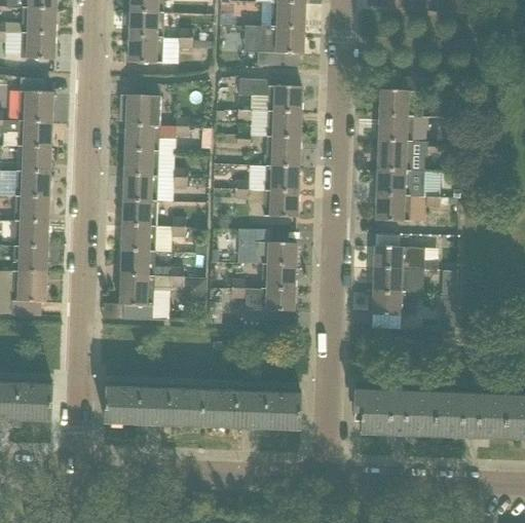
[(129,0),(129,10),(162,11),(162,0),(129,0)]
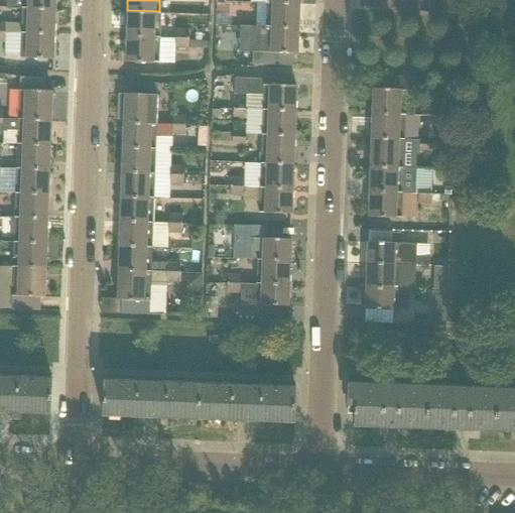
[(379,0),(379,9),(418,10),(418,0),(379,0)]
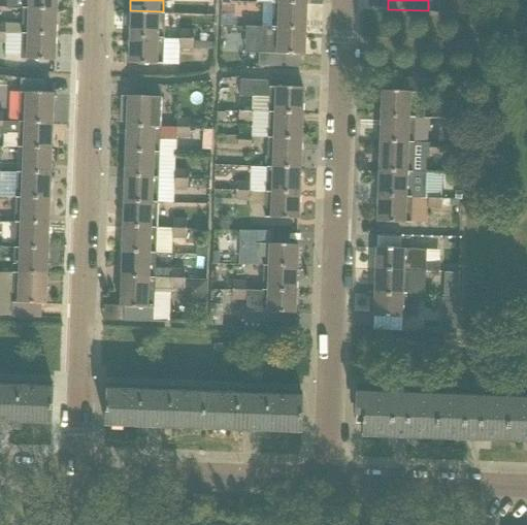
[(272,1),(271,26),(304,27),(305,2),(272,1)]
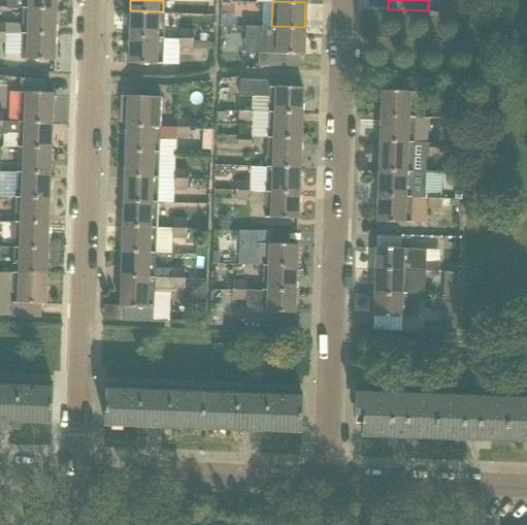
[(22,32),(55,33),(56,7),(23,6),(23,7),(22,23),(5,22),(5,23),(0,22),(0,30),(5,31),(22,32)]
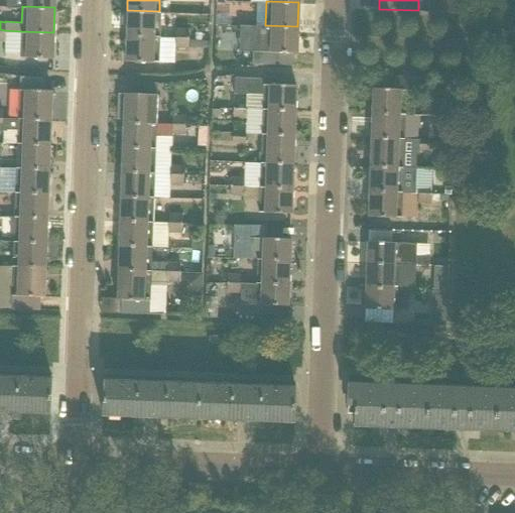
[(126,35),(158,36),(159,11),(127,10),(126,35)]
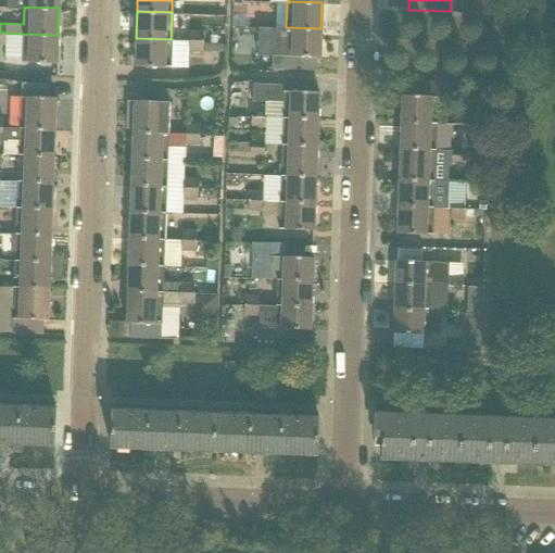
[(285,54),(320,55),(320,28),(286,27),(285,54)]
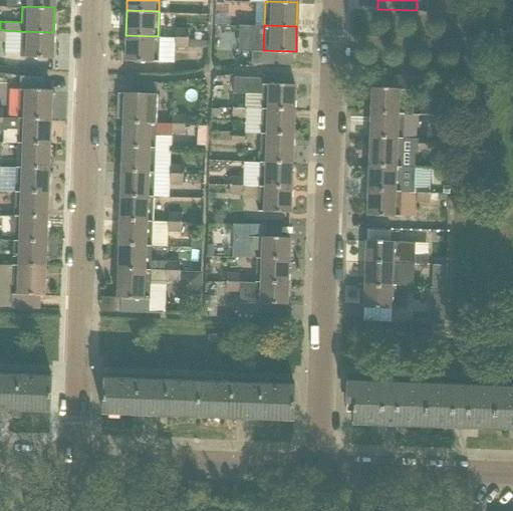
[(173,36),(188,37),(188,27),(174,26),(173,36)]
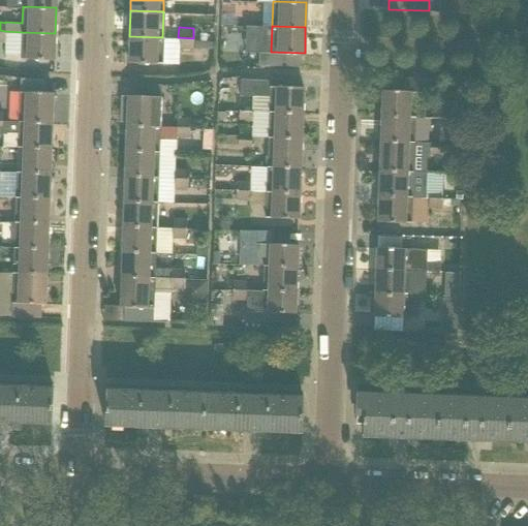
[(4,57),(54,59),(55,33),(22,32),(5,31),(4,40),(4,57)]
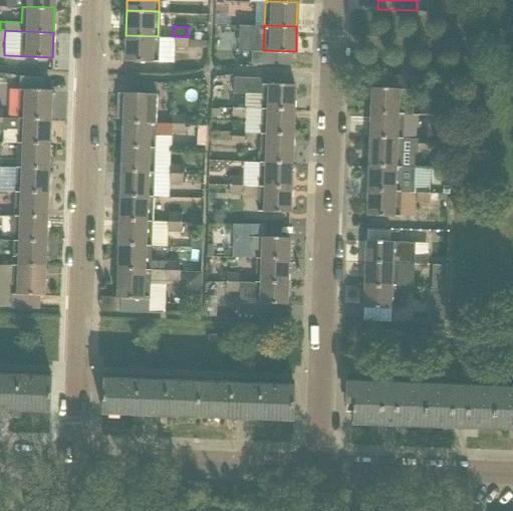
[(124,59),(157,60),(158,36),(125,35),(124,59)]
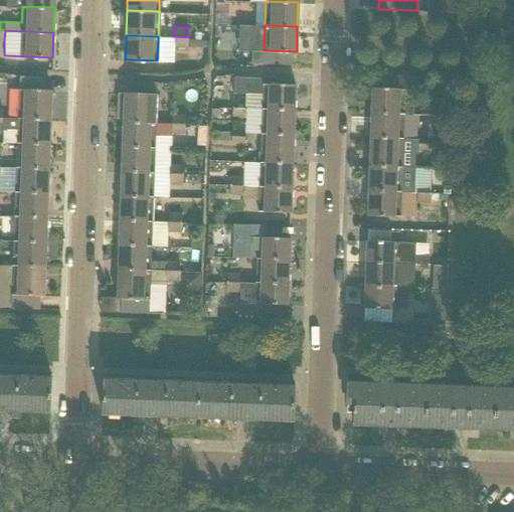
[(188,37),(173,36),(173,45),(188,46),(188,45),(208,46),(208,39),(188,38),(188,37)]
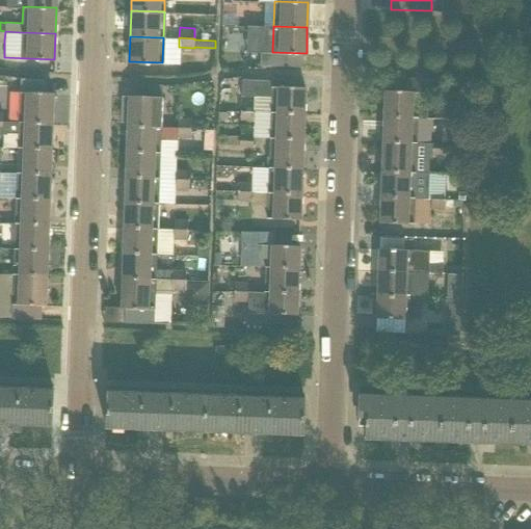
[(52,123),(53,91),(45,91),(45,78),(21,77),(20,90),(19,90),(18,121),(52,123)]
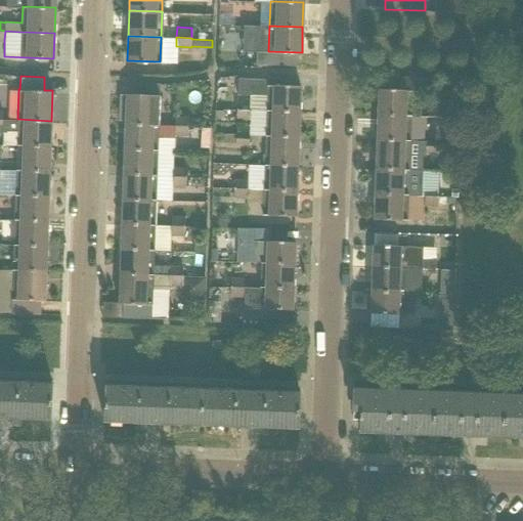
[(422,77),(387,76),(386,88),(378,88),(377,114),(410,115),(411,90),(421,90),(422,77)]
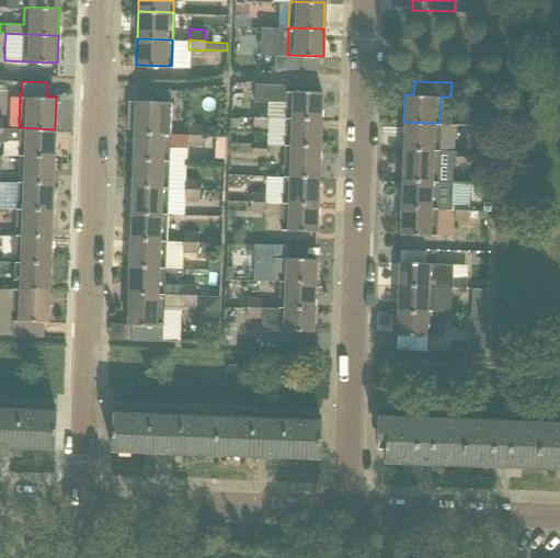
[(320,118),(321,91),(293,90),(293,83),(255,82),(254,100),(286,101),(285,117),(320,118)]
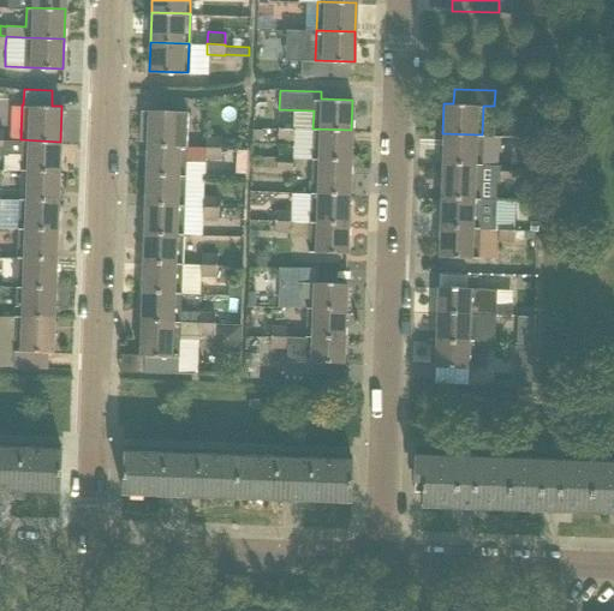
[(159,95),(158,109),(148,109),(147,144),(185,145),(188,96),(159,95)]
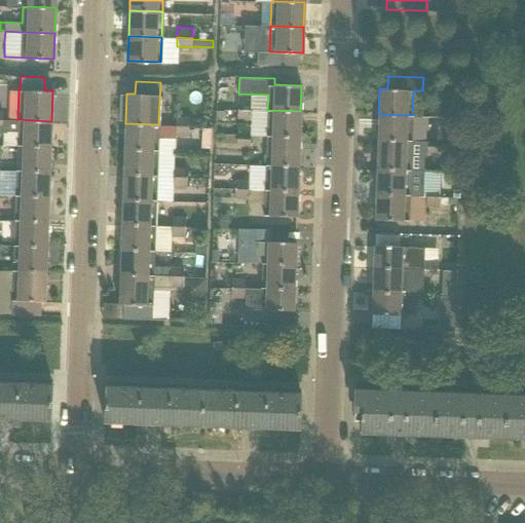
[(427,116),(442,116),(442,107),(428,106),(427,116)]
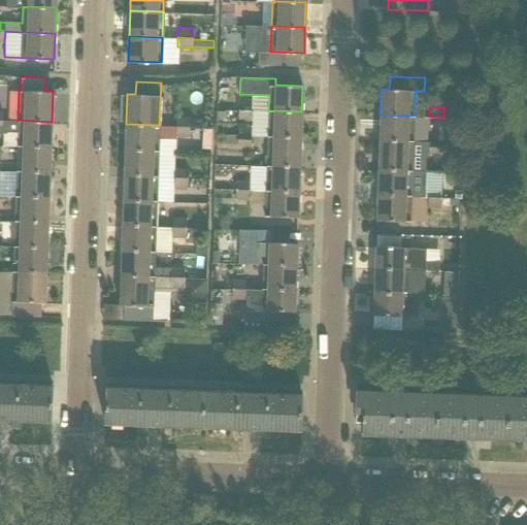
[(301,136),(301,111),(268,110),(238,109),(238,120),(251,120),(251,133),(251,134),(267,135),(301,136)]
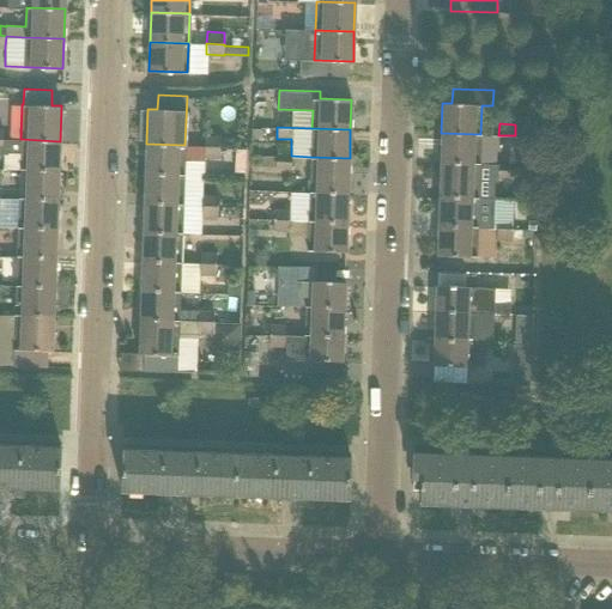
[(441,162),(479,164),(480,134),(441,133),(441,162)]
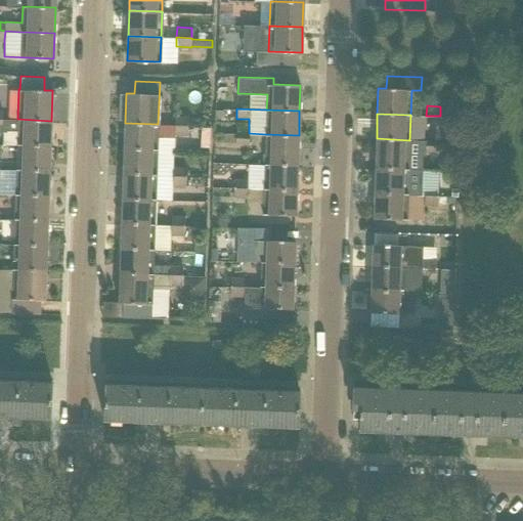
[(174,125),(187,125),(188,117),(175,116),(174,125)]
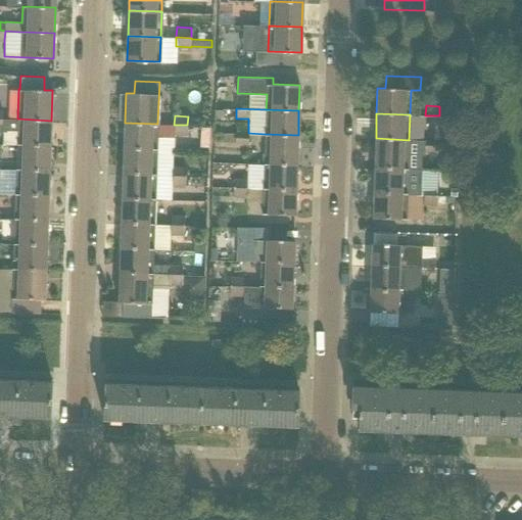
[(3,143),(16,144),(50,145),(51,121),(17,119),(1,119),(0,119),(0,131),(3,132),(3,143)]
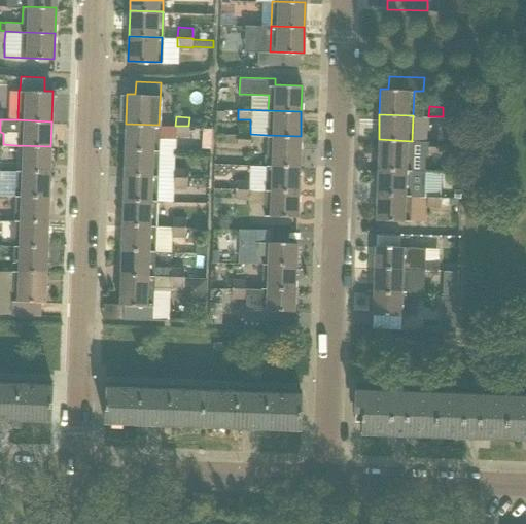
[(126,124),(125,148),(158,150),(173,150),(173,137),(175,137),(175,135),(188,135),(188,126),(175,126),(159,125),(126,124)]
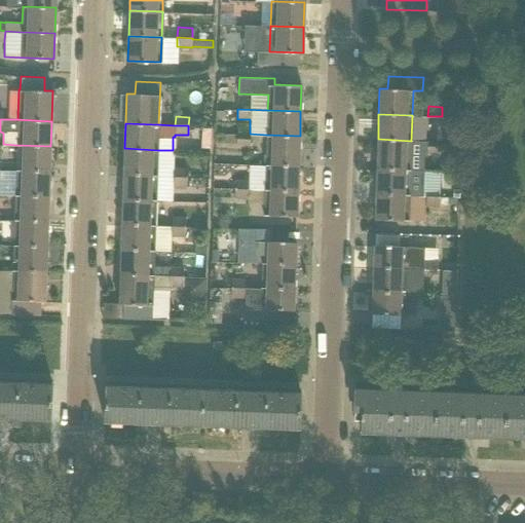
[(210,147),(211,127),(200,127),(199,147),(210,147)]
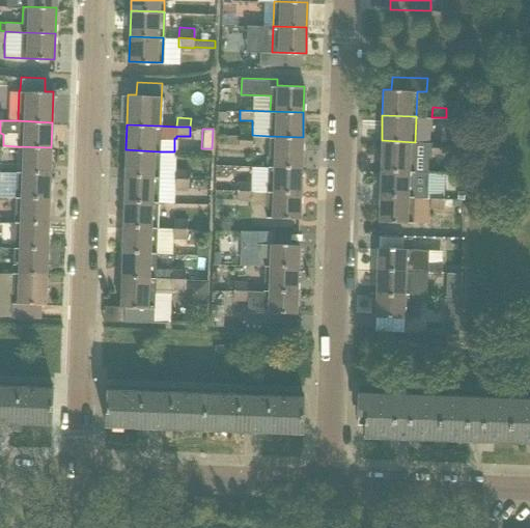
[(252,134),(240,134),(239,144),(252,145),(252,135),(252,134)]
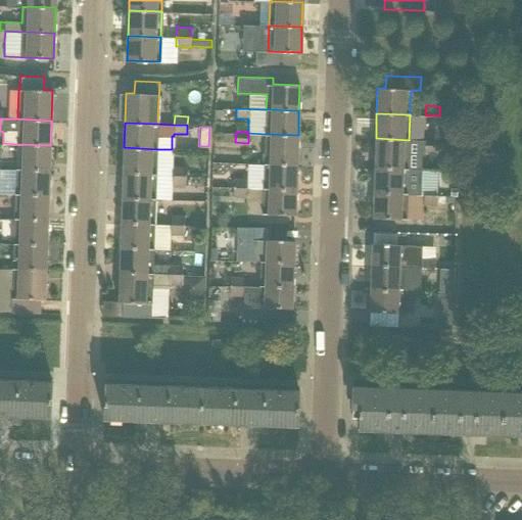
[(265,134),(264,163),(297,164),(298,135),(265,134)]
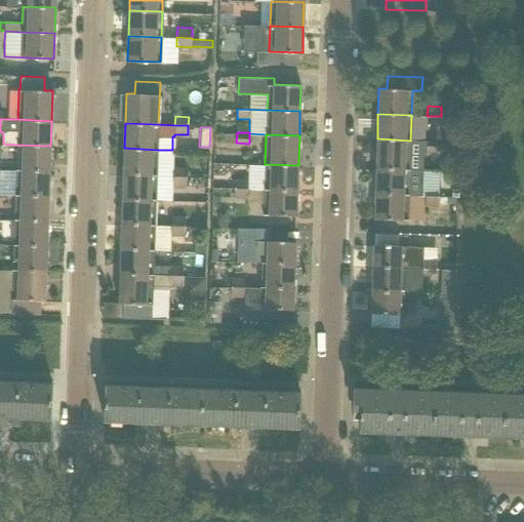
[(422,150),(426,150),(440,151),(440,141),(427,141),(410,141),(377,138),(376,168),(422,169),(422,150)]
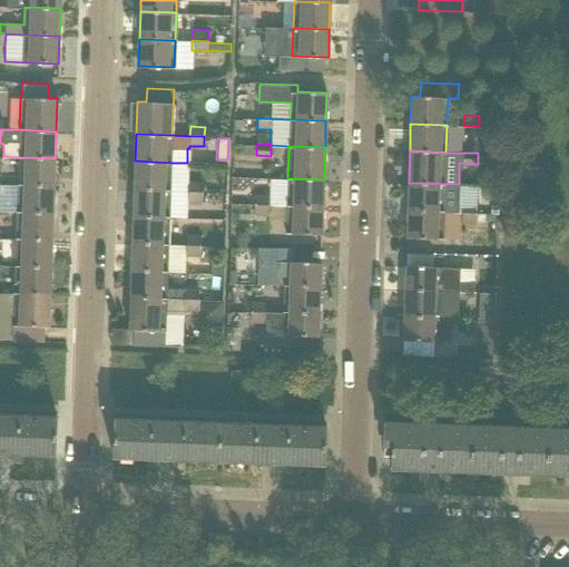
[(55,158),(18,157),(18,184),(54,185),(55,158)]
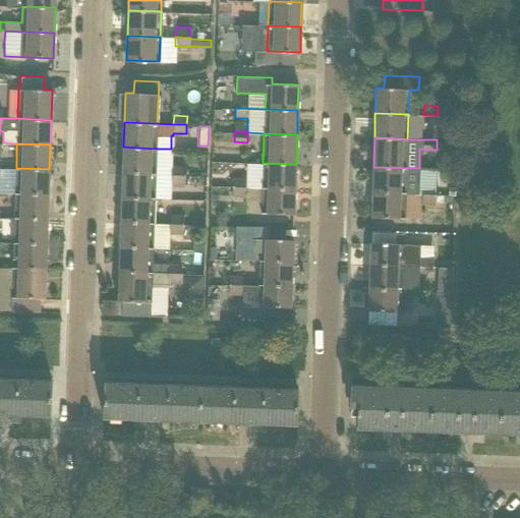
[(122,172),(155,173),(156,149),(123,147),(122,172)]
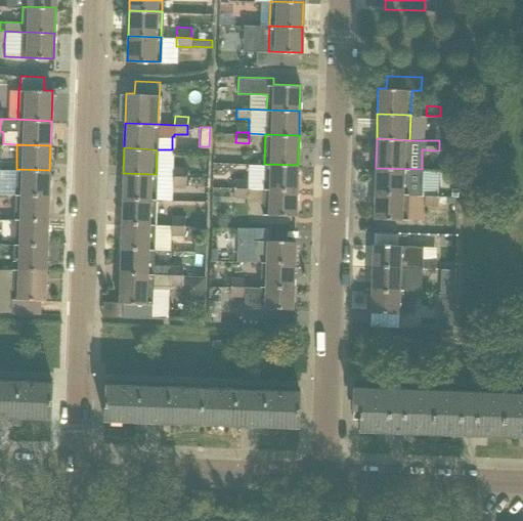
[(248,188),(264,188),(297,190),(298,165),(264,164),(248,164),(248,179),(248,188)]
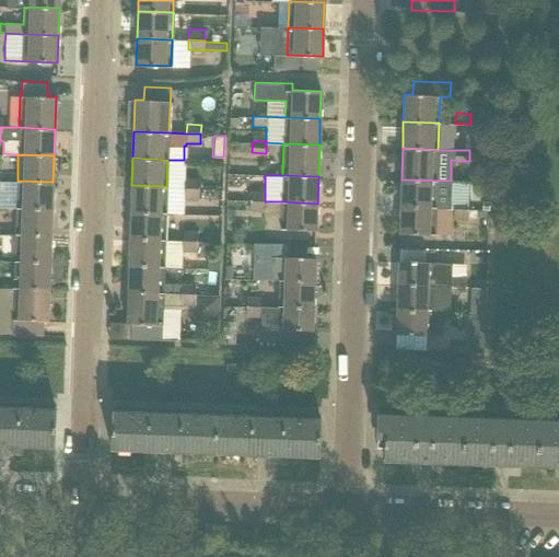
[(184,187),(198,187),(199,177),(184,176),(184,187)]
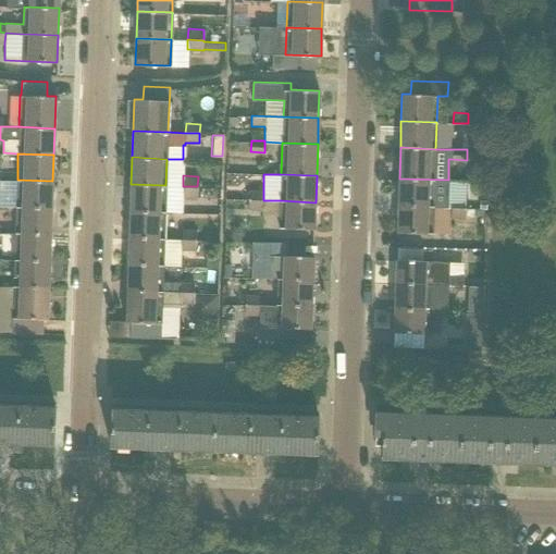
[(448,180),(399,179),(398,205),(433,206),(447,206),(448,180)]
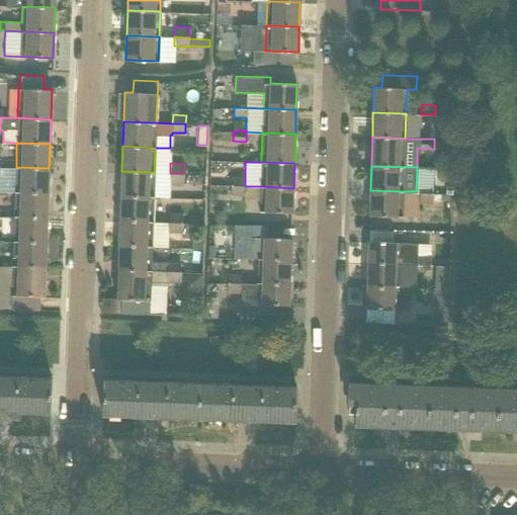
[(16,167),(15,192),(48,193),(49,168),(16,167)]
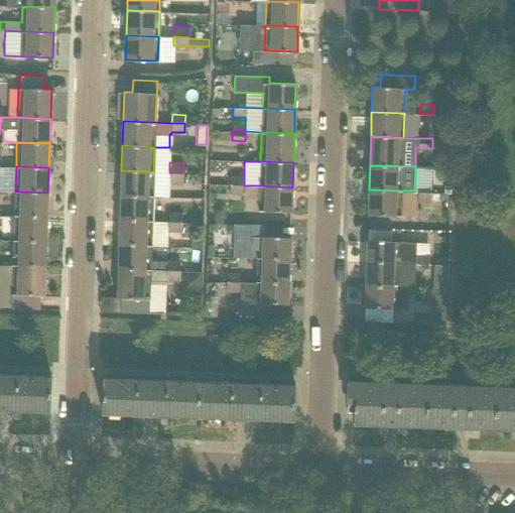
[(120,195),(153,196),(153,171),(121,170),(120,195)]
